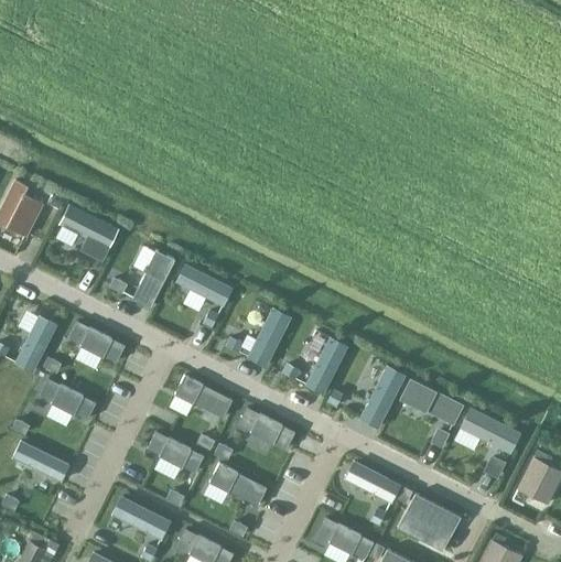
[(19,181),(0,217),(0,222),(29,237),(45,205),(27,195),(31,187),(19,181)]
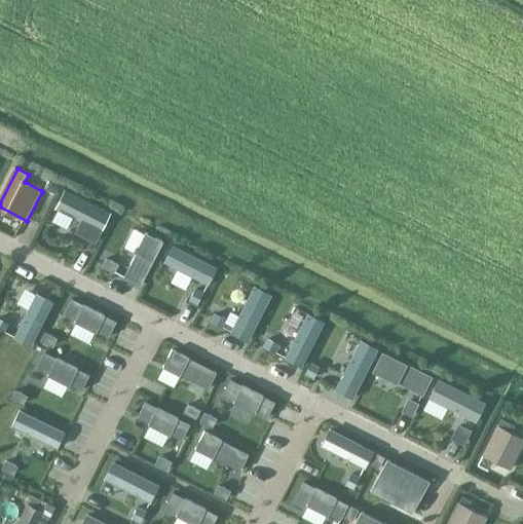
[(97,245),(112,215),(67,192),(57,212),(82,224),(77,235),(97,245)]
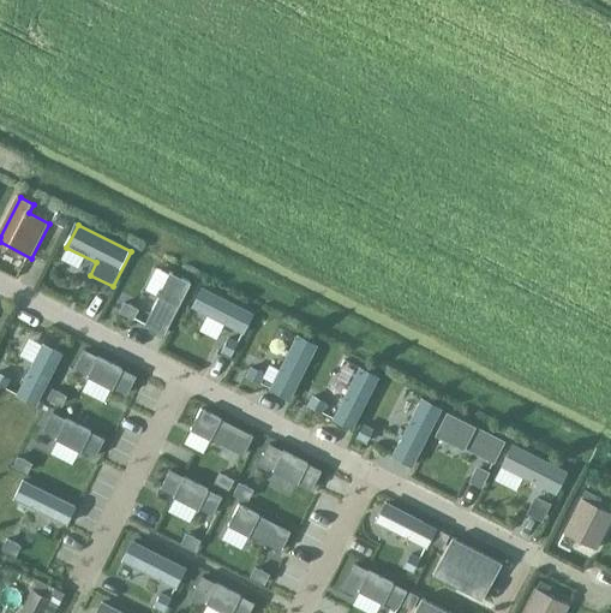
[(258,315),(204,289),(195,309),(247,337),(258,315)]
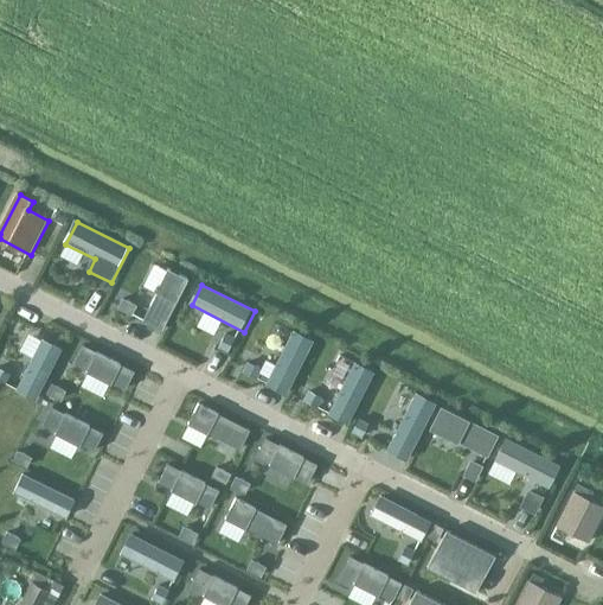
[(314,343),(292,332),(263,388),(286,399),(314,343)]
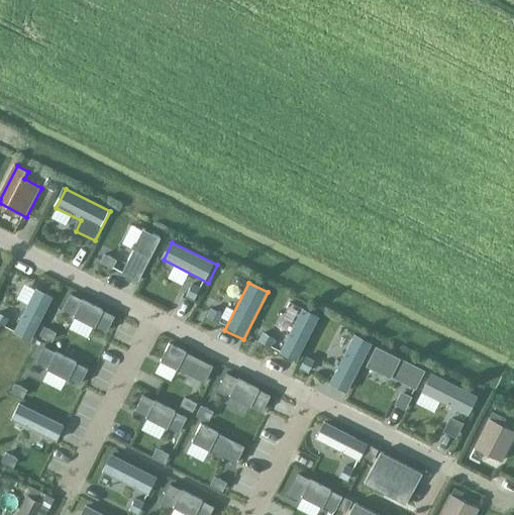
[(54,298),(35,288),(12,332),(30,341),(54,298)]
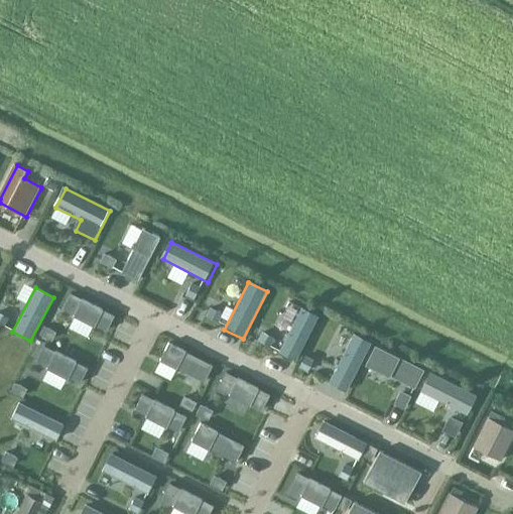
[(117,317),(70,295),(61,312),(109,335),(117,317)]
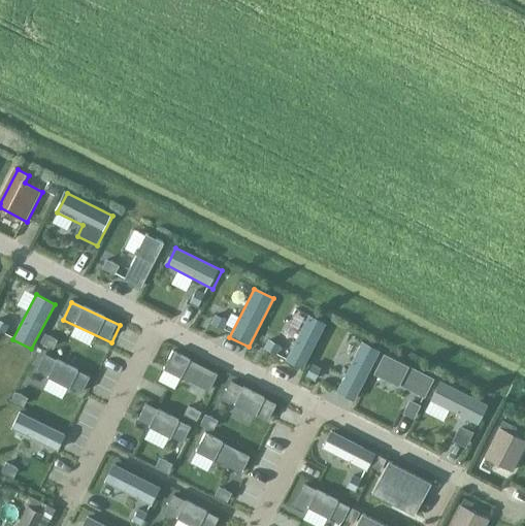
[(326,324),(307,315),(283,363),(301,372),(326,324)]
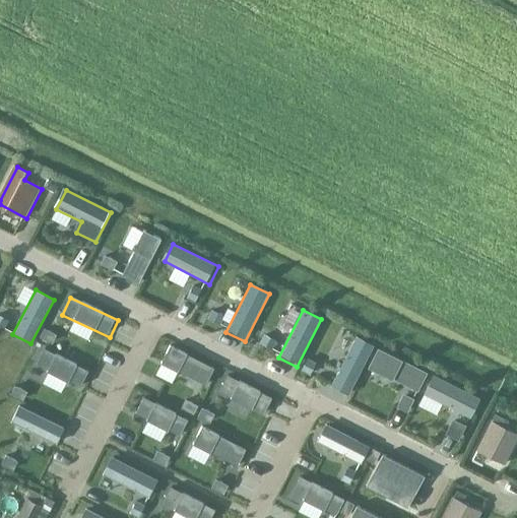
[(372,347),(353,338),(329,386),(347,395),(372,347)]
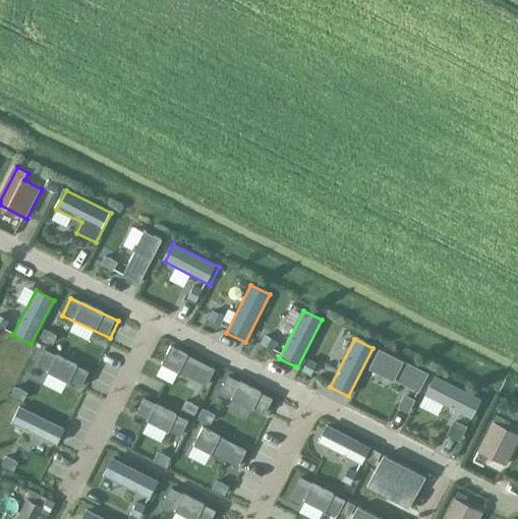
[(217,368),(169,345),(161,363),(208,386),(217,368)]
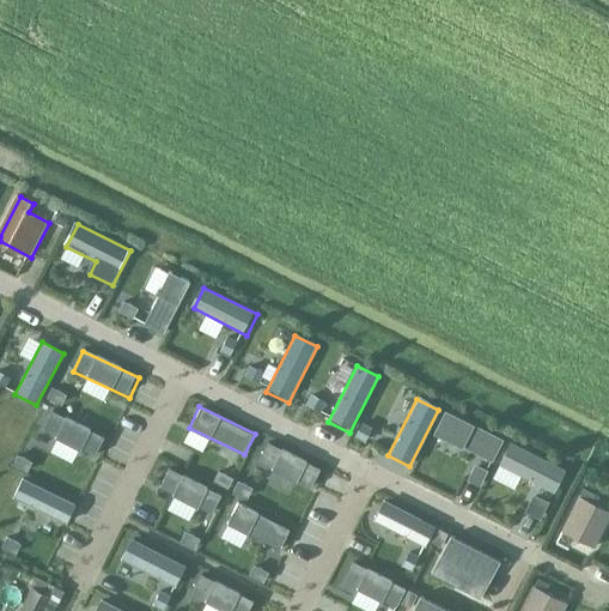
[(105,437),(50,410),(40,431),(96,458),(105,437)]
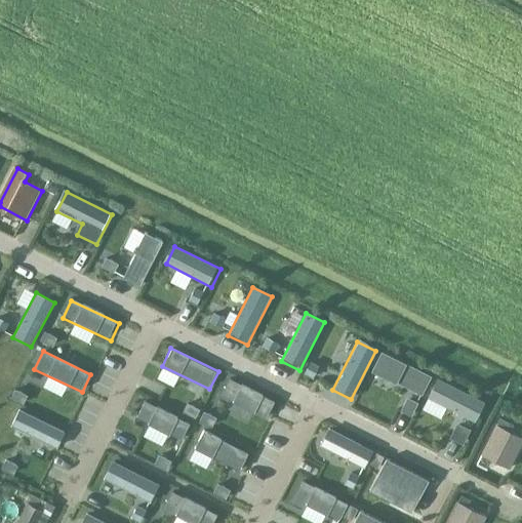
[(406,364),(382,352),(371,371),(397,384),(406,364)]
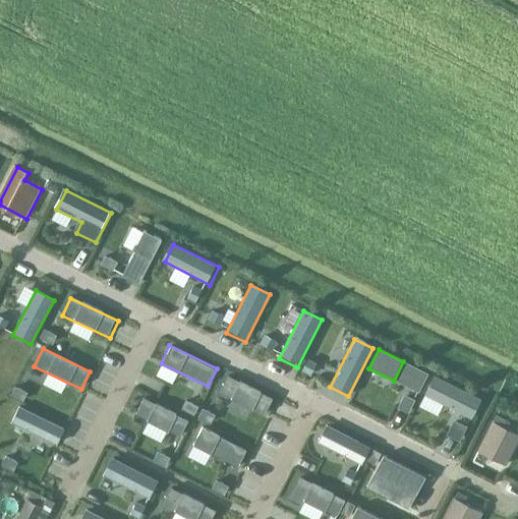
[(428,375),(404,362),(394,381),(419,393),(428,375)]
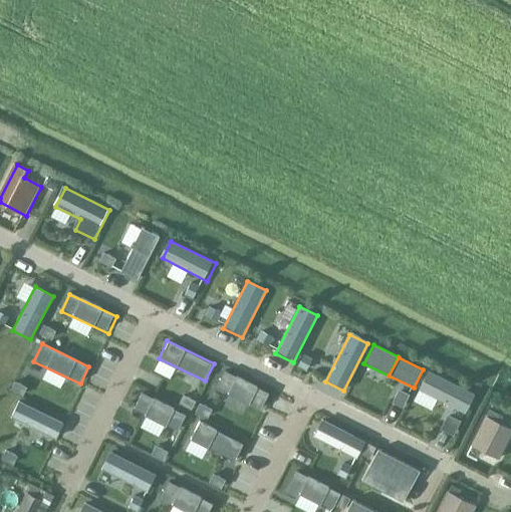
[(272,393),(225,369),(217,388),(263,410),(272,393)]
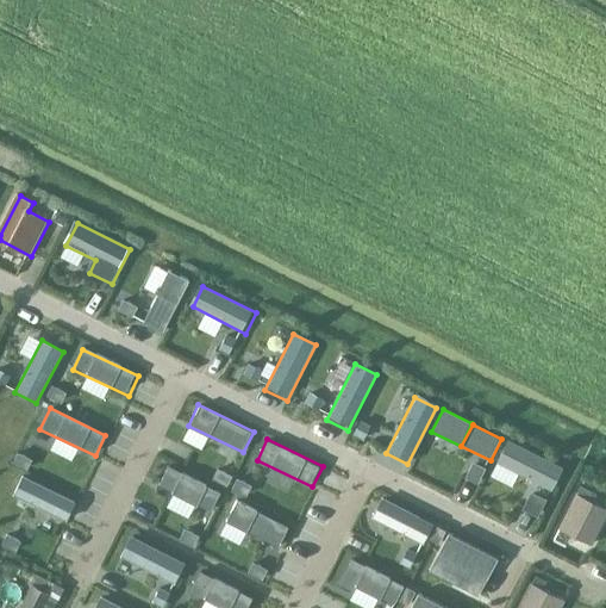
[(564,469),(510,441),(498,465),(554,491),(564,469)]
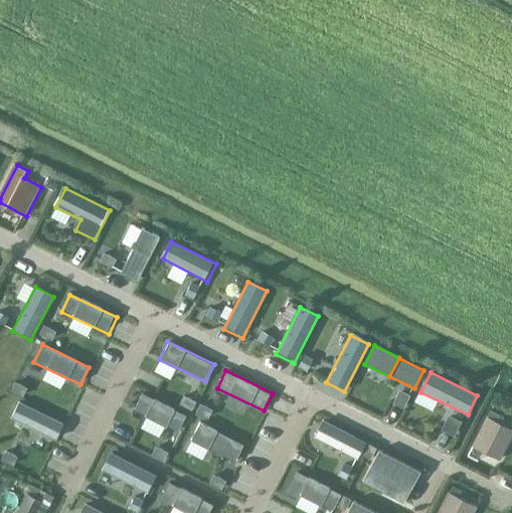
[(188,415),(141,392),(133,410),(179,433),(188,415)]
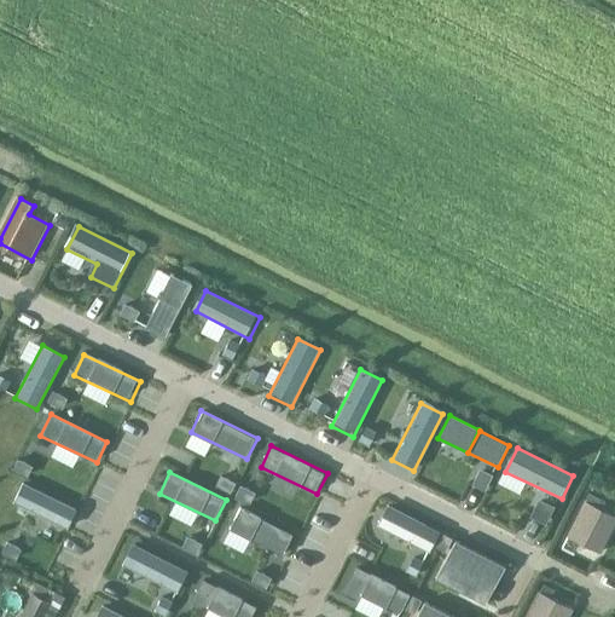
[(76,508),(19,482),(10,502),(67,530),(76,508)]
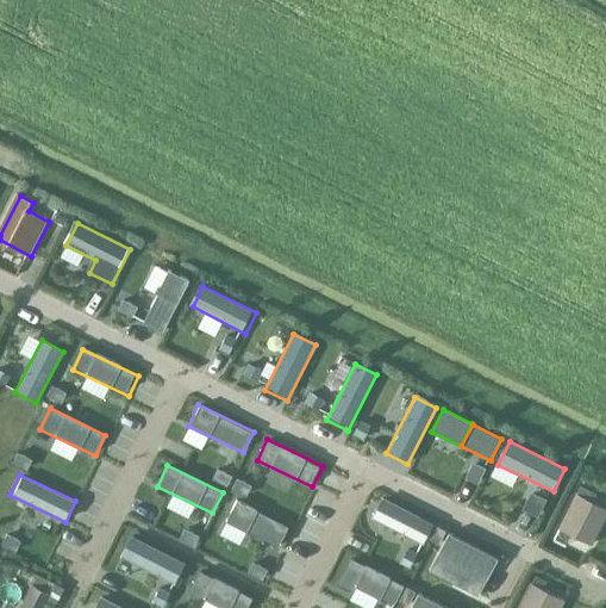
[(583,486),(579,496),(578,495),(560,529),(594,547),(605,525),(605,508),(591,501),(594,494),(583,486)]
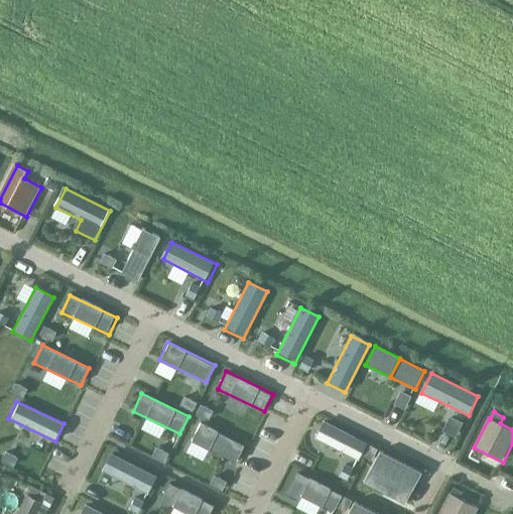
[(249,445),(202,423),(194,440),(240,464),(249,445)]
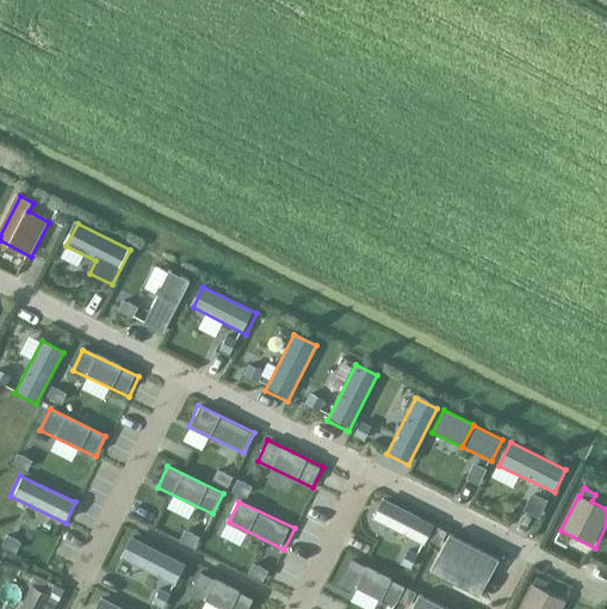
[(438,528),(383,502),(372,522),(428,548),(438,528)]
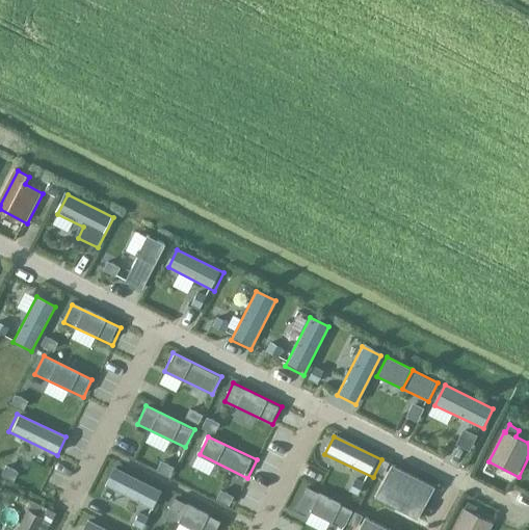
[(164,492),(115,469),(107,487),(155,510),(164,492)]
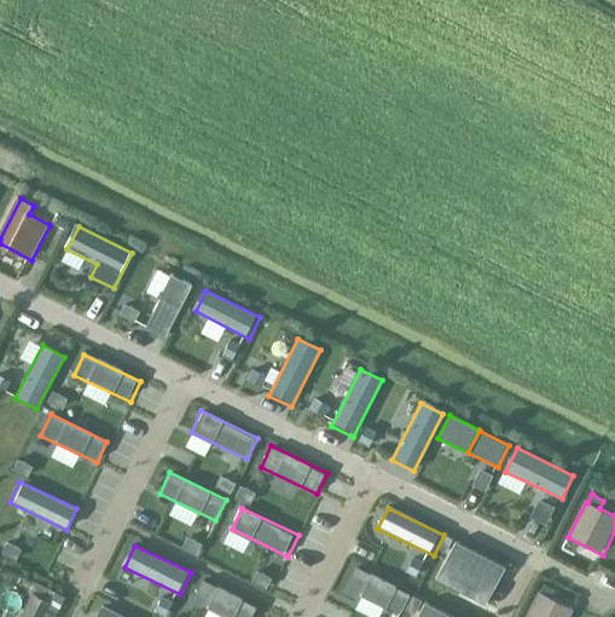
[(506,574),(456,547),(436,584),(486,611),(506,574)]
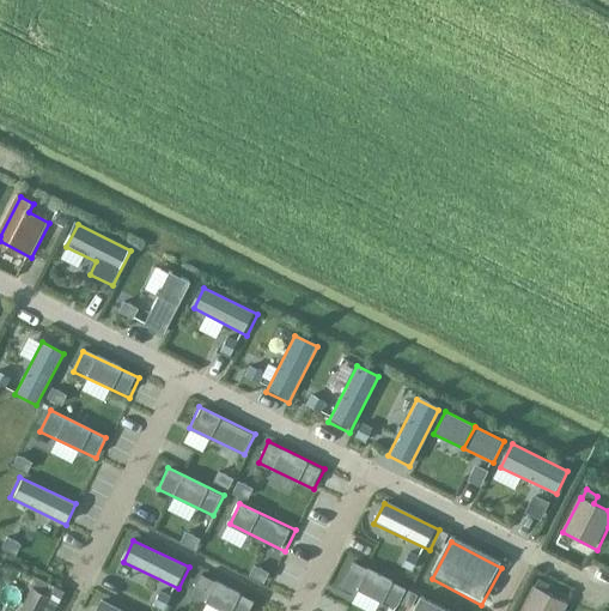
[(408,588),(352,562),(342,582),(397,609),(408,588)]
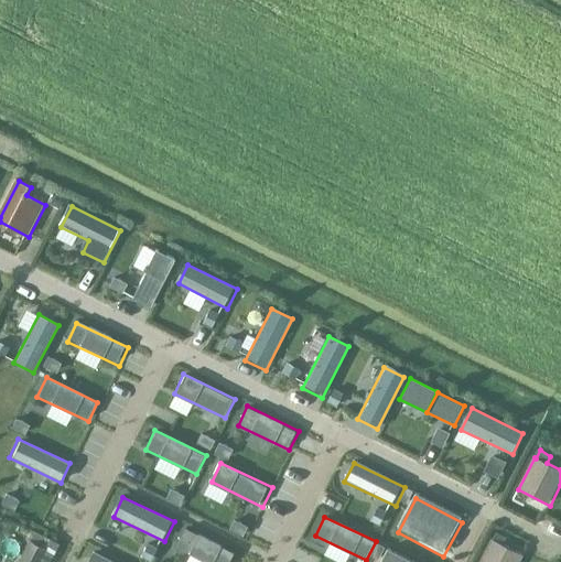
[(228,561),(234,553),(182,529),(172,548),(202,561),(228,561)]
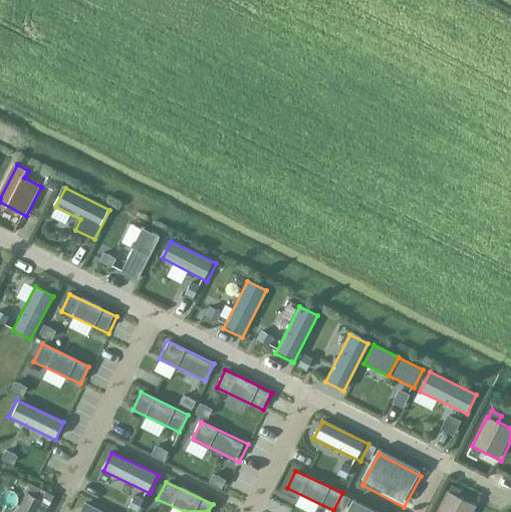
[(454,486),(451,492),(450,492),(439,511),(475,511),(478,507),(460,497),(464,490),(454,486)]
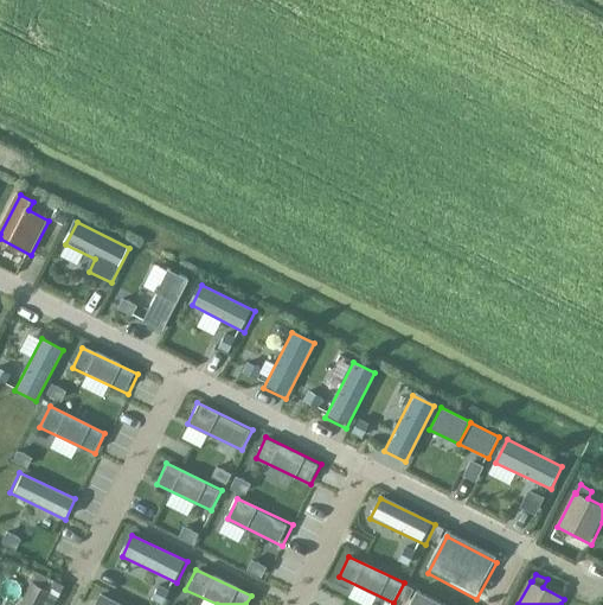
[(34,584),(23,604),(43,604),(50,592),(34,584)]
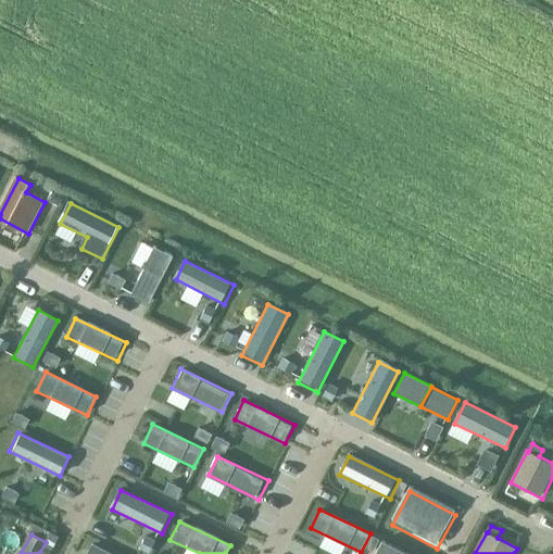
[(111,553),(89,543),(84,553),(111,553)]
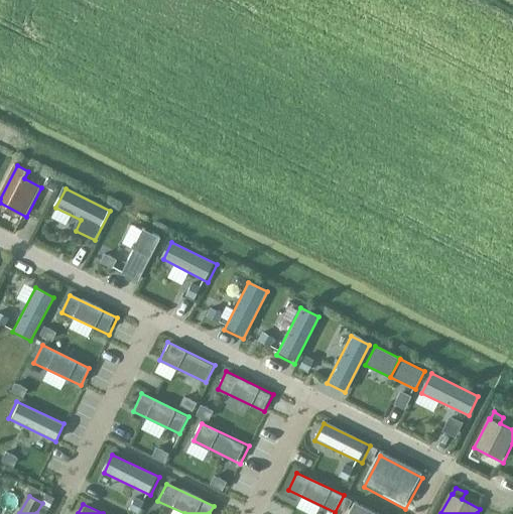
[(371,513),(355,505),(350,513),(371,513)]
